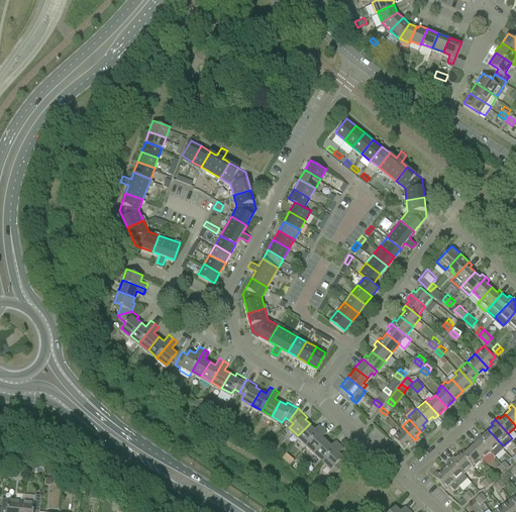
[(306,443),(323,425),(319,422),(314,427),(310,423),(298,435),(306,443)]
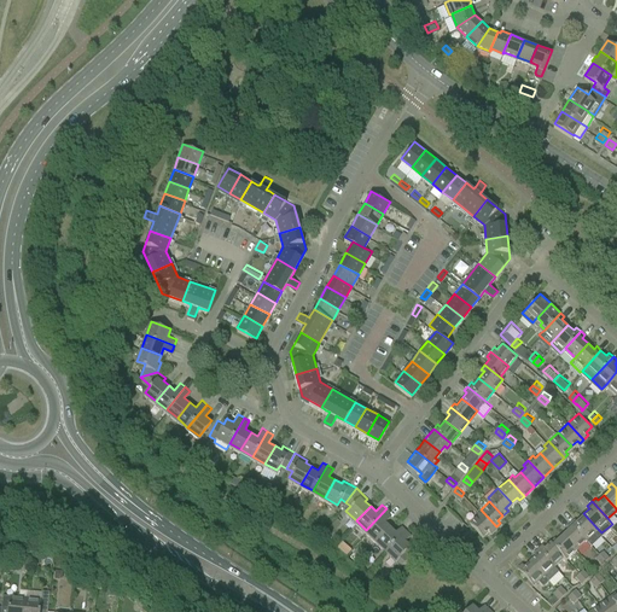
[(377,540),(390,525),(385,520),(391,513),(386,508),(366,530),(377,540)]
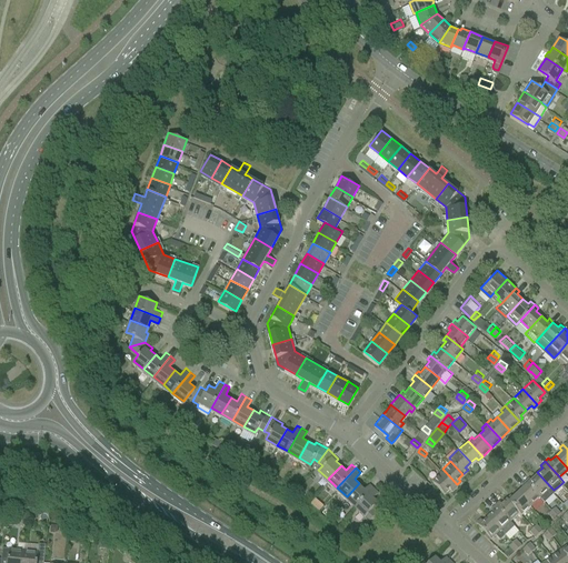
[(452,488),(457,484),(442,469),(432,478),(445,491),(450,485),(452,488)]
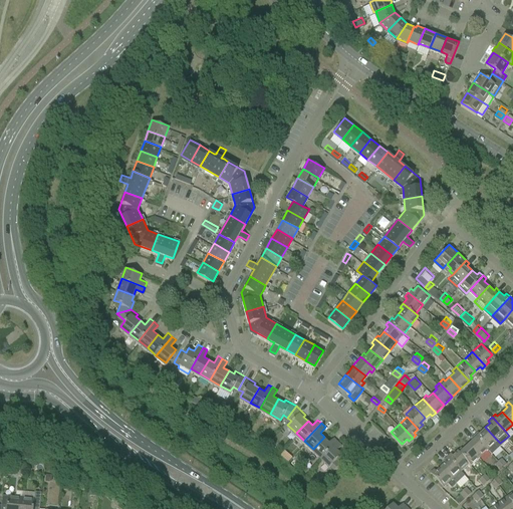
[(496,439),(485,427),(481,432),(479,430),(475,433),(488,447),(492,451),(500,444),(500,443),(496,439)]
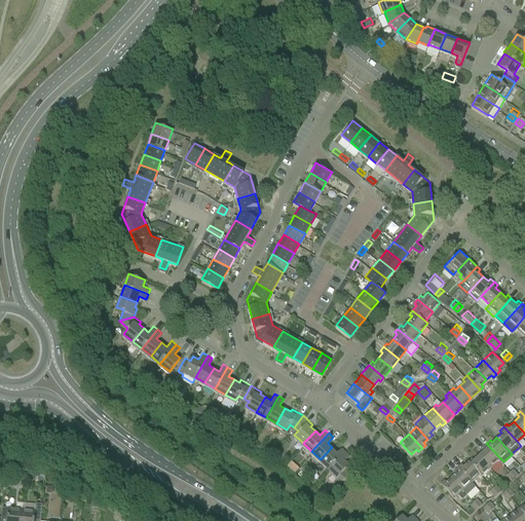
[(491,466),(499,457),(486,443),(483,446),(485,448),(480,453),(491,466)]
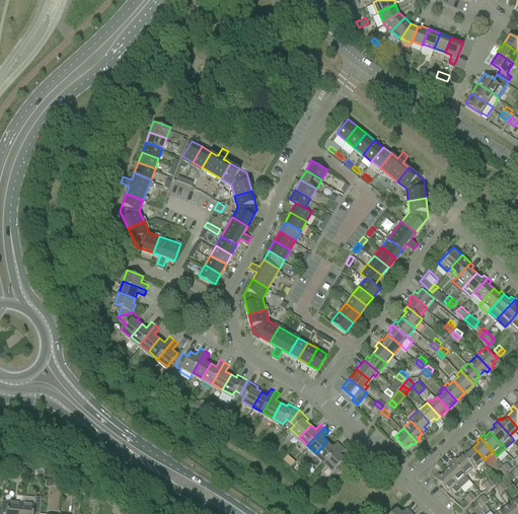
[(324,461),(342,443),(338,439),(333,445),(327,441),(316,453),(324,461)]
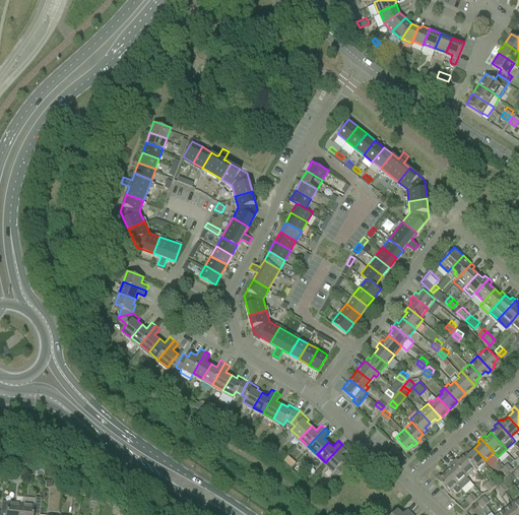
[(335,476),(338,473),(345,465),(341,462),(345,458),(340,453),(346,448),(342,444),(325,462),(333,470),(331,472),(335,476)]
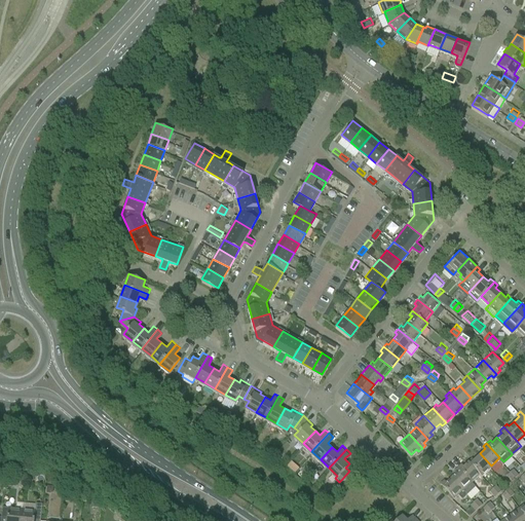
[(491,466),(480,453),(475,458),(473,455),(469,459),(482,474),(491,466)]
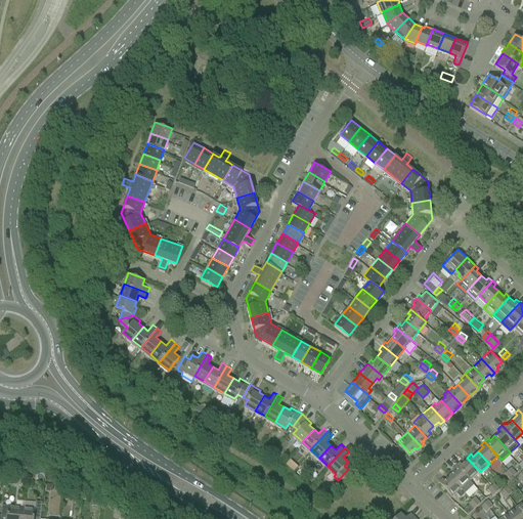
[(480,472),(467,458),(463,462),(461,460),(456,463),(470,477),(478,470),(480,472)]
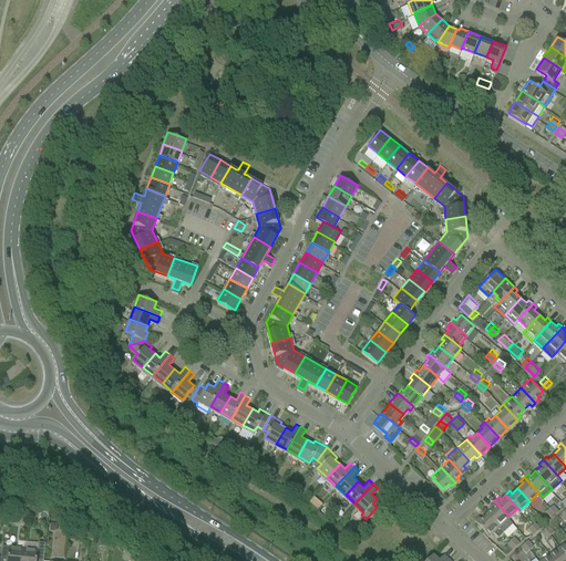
[(504,529),(513,520),(508,516),(494,500),(491,504),(493,507),(487,511),(500,525),(504,529)]
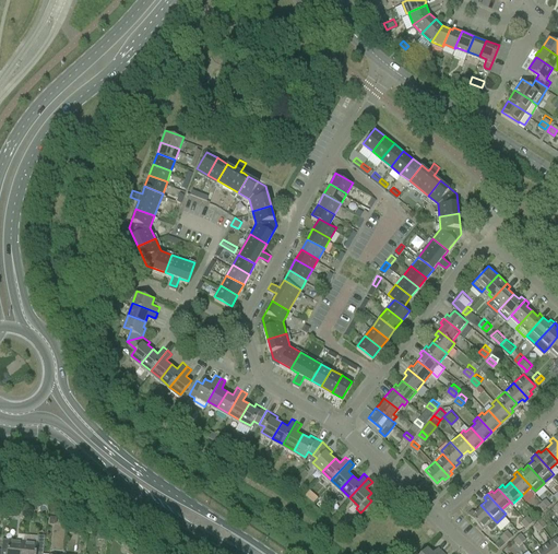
[(548,505),(551,502),(546,495),(543,498),(548,505)]
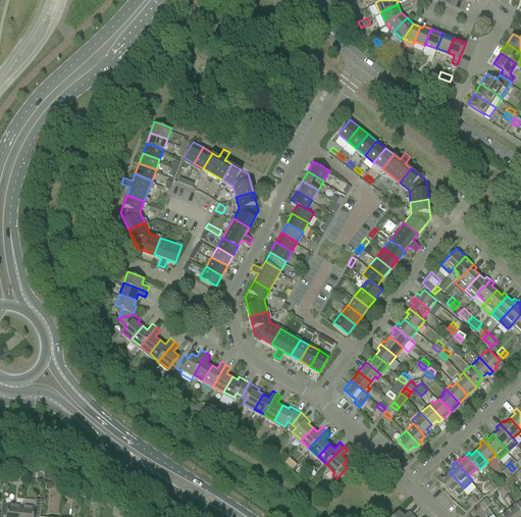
[(34,473),(35,465),(28,464),(27,472),(34,473)]
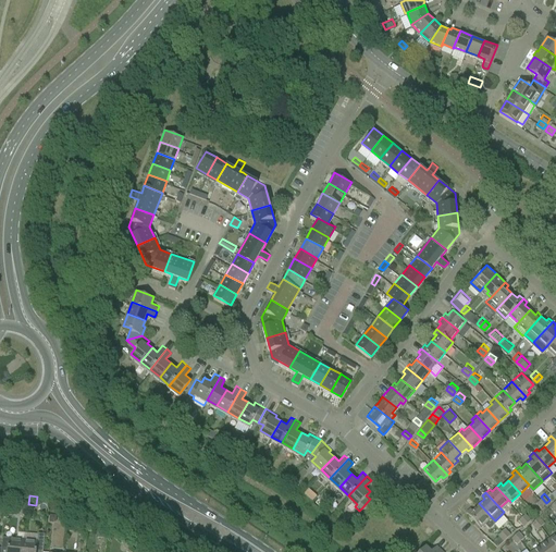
[(543,506),(546,503),(541,497),(538,500),(543,506)]
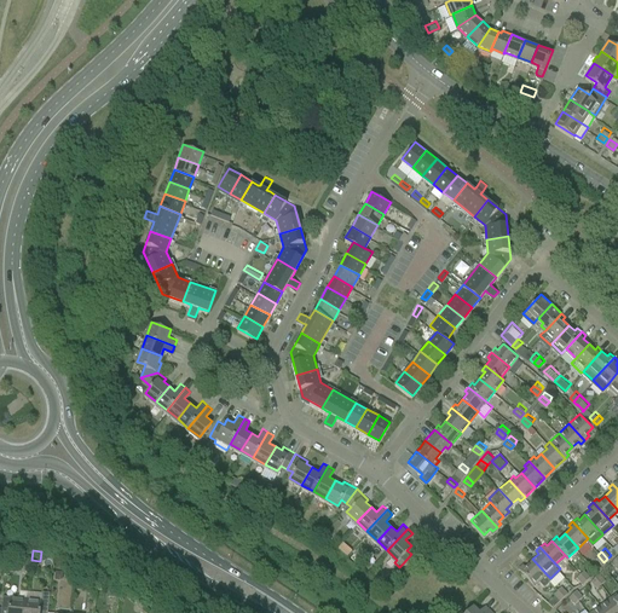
[(546,573),(532,559),(526,565),(524,561),(519,566),(530,577),(527,579),(533,584),(539,578),(544,583),(550,578),(546,573)]
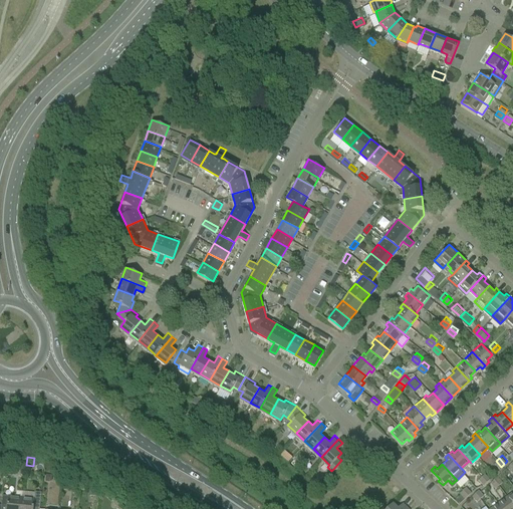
[(487,479),(490,476),(485,471),(482,474),(487,479)]
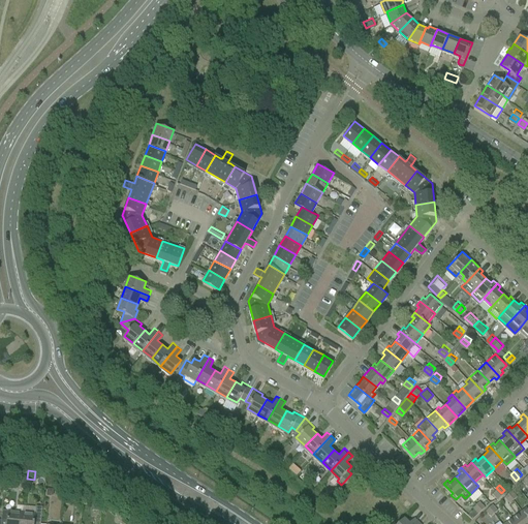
[(498,496),(501,493),(496,488),(493,491),(498,496)]
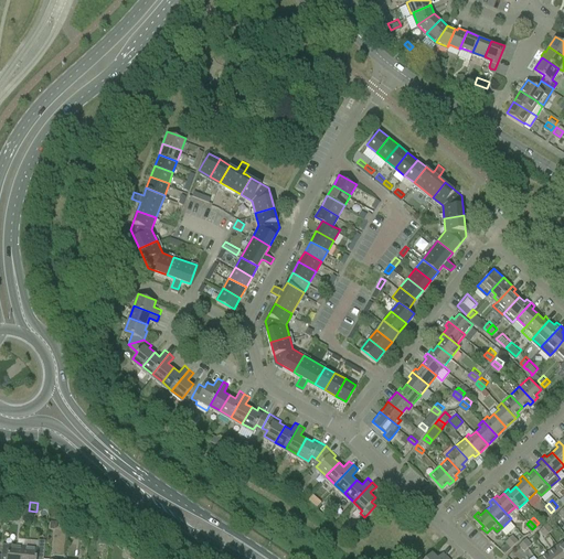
[(549,529),(552,526),(546,520),(543,524),(549,529)]
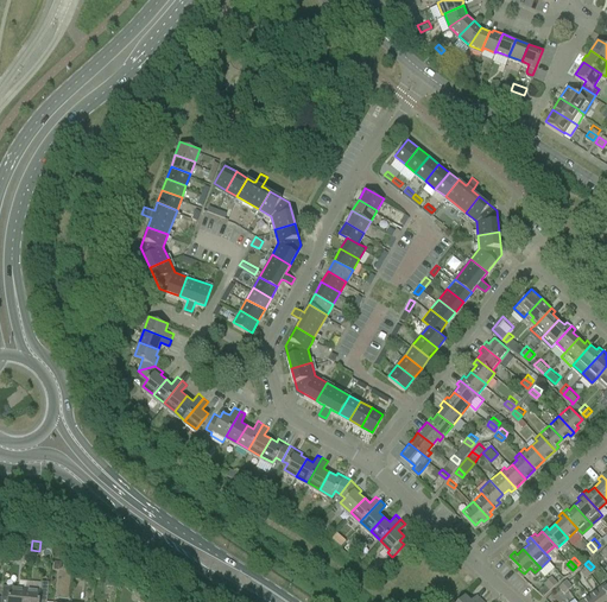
[(587,574),(590,570),(585,564),(581,568),(587,574)]
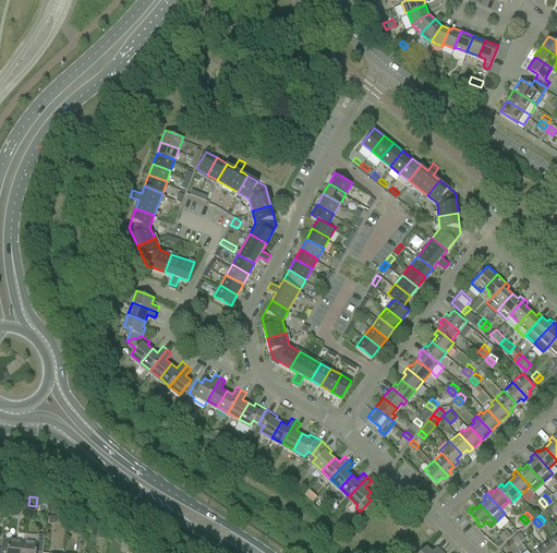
[(508,536),(510,533),(512,532),(507,526),(503,529),(508,536)]
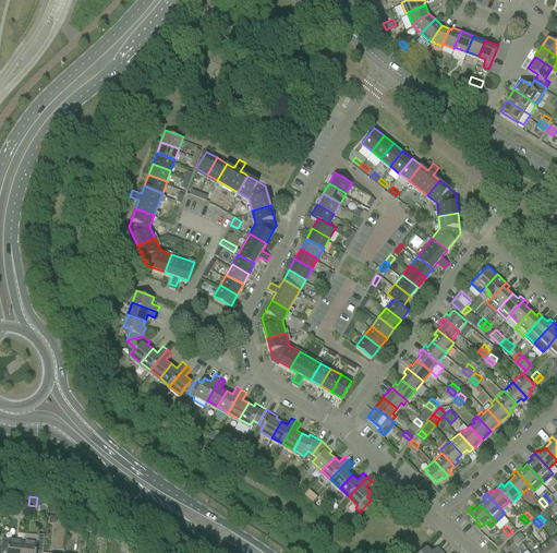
[(22,552),(24,537),(25,530),(19,529),(17,537),(2,535),(1,545),(2,545),(0,552),(22,552)]
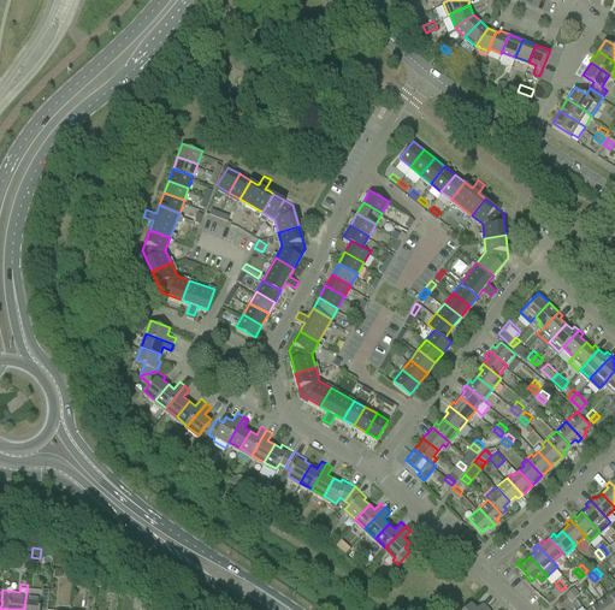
[(557,594),(561,591),(555,584),(551,587),(553,588),(545,596),(551,600),(557,593),(557,594)]
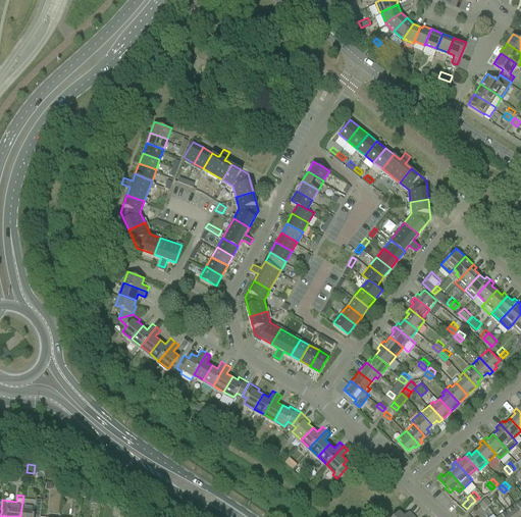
[(488,504),(491,501),(486,495),(483,498),(488,504)]
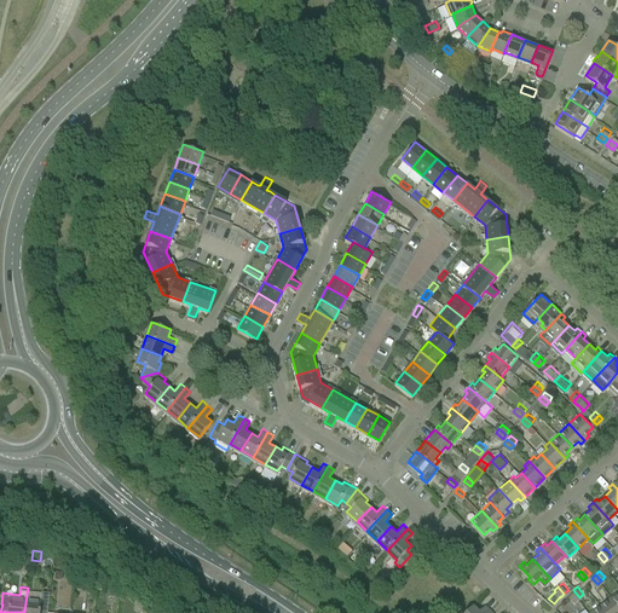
[(27,595),(24,612),(47,612),(48,609),(51,589),(42,588),(42,597),(27,595)]
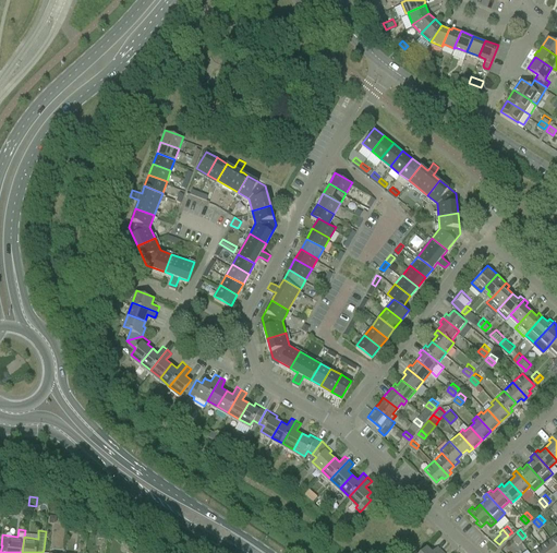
[(519,542),(522,539),(517,532),(512,536),(519,542)]
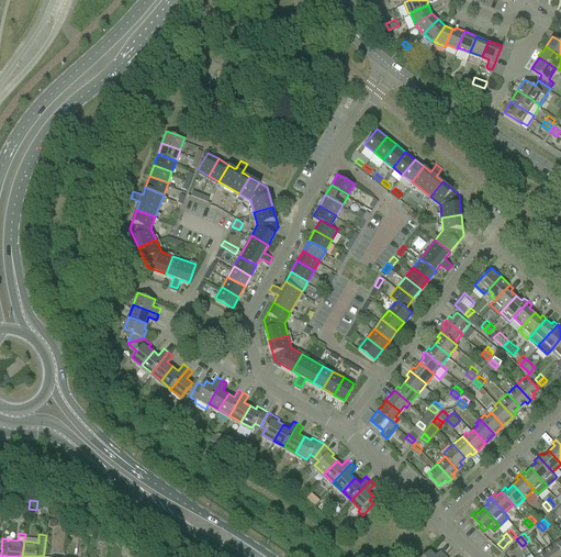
[(560,547),(556,541),(545,547),(551,556),(560,556),(560,547)]
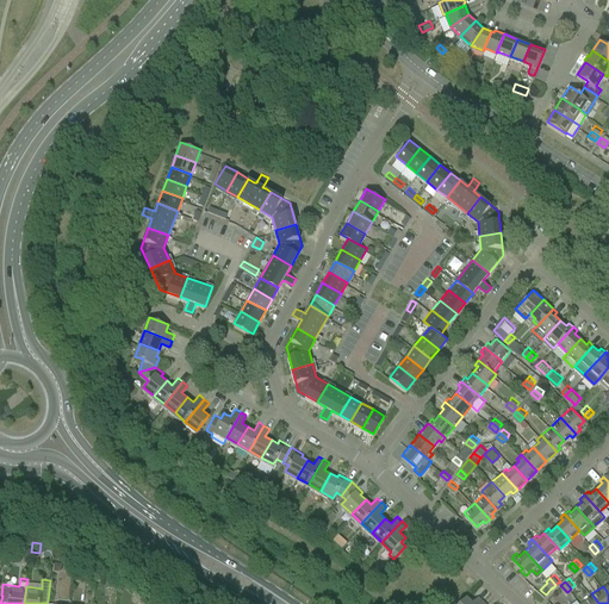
[(477,603),(483,598),(478,593),(472,601),(467,595),(458,603),(477,603)]
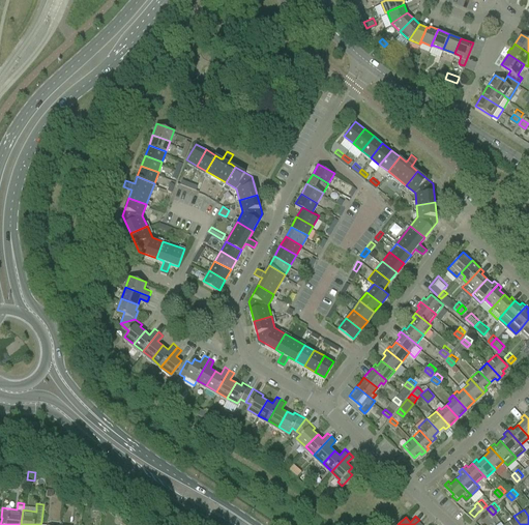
[(505,524),(520,524),(513,516),(504,523),(505,524)]
